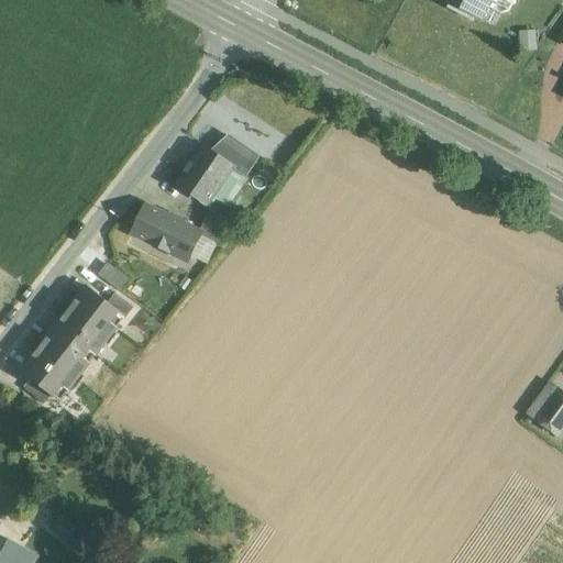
[(443,0),(482,20),(492,0),(443,0)]
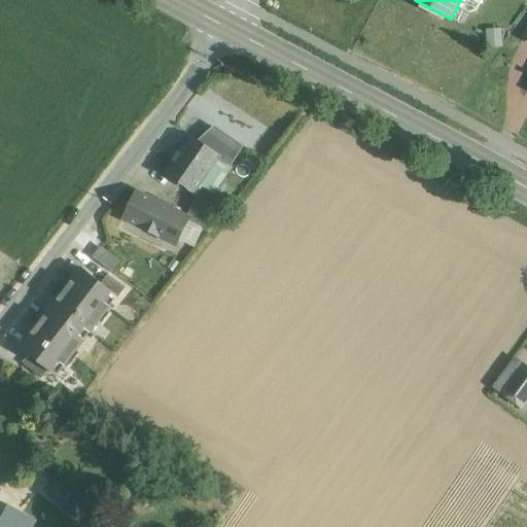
[(205,145),(190,136),(179,152),(174,148),(169,156),(174,160),(165,173),(195,194),(200,185),(210,192),(214,191),(230,170),(230,166),(242,146),(216,129),(205,145)]
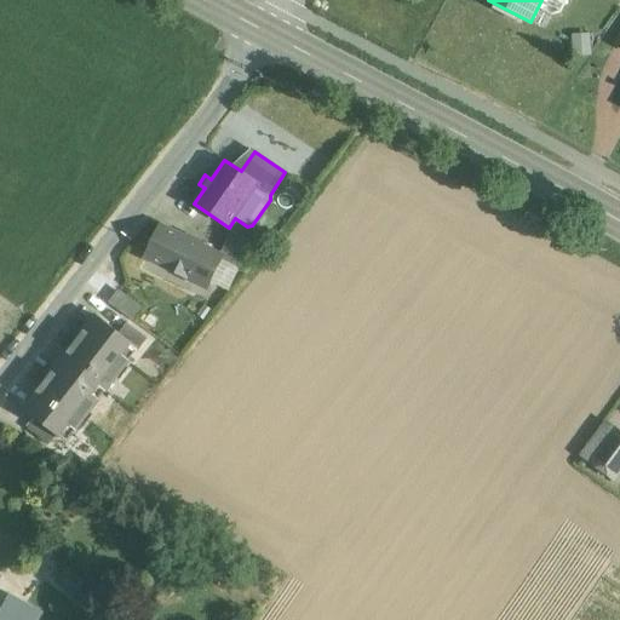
[(220,256),(161,227),(149,252),(170,262),(166,268),(187,279),(189,273),(210,282),(220,259),(222,257),(220,256)]
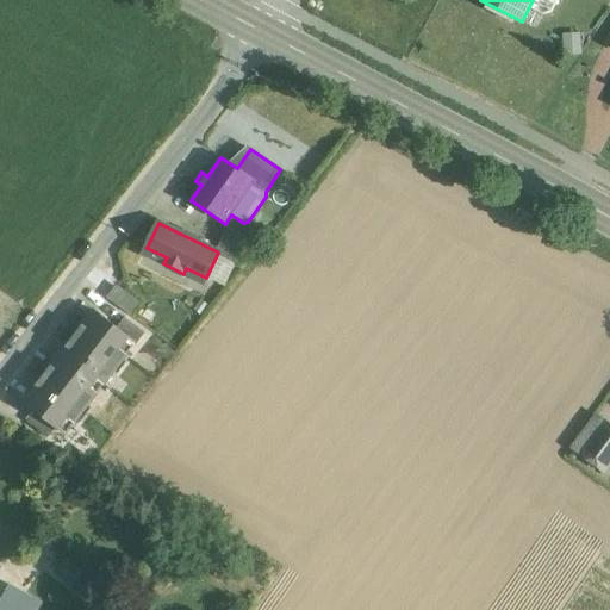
[(256,246),(229,226),(223,240),(249,254),(256,246)]
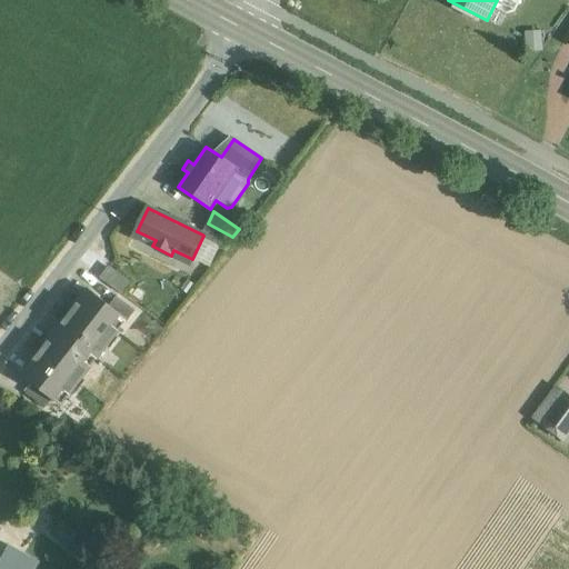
[(232,237),(208,223),(202,235),(203,236),(202,238),(223,248),(232,237)]
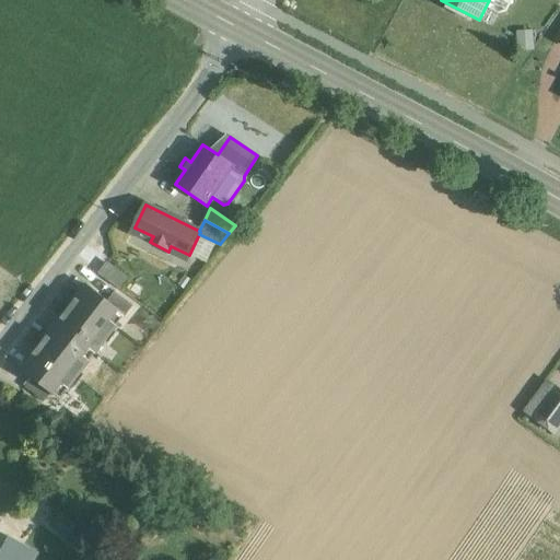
[(89,287),(23,371),(33,378),(51,393),(59,398),(125,314),(108,301),(89,287)]
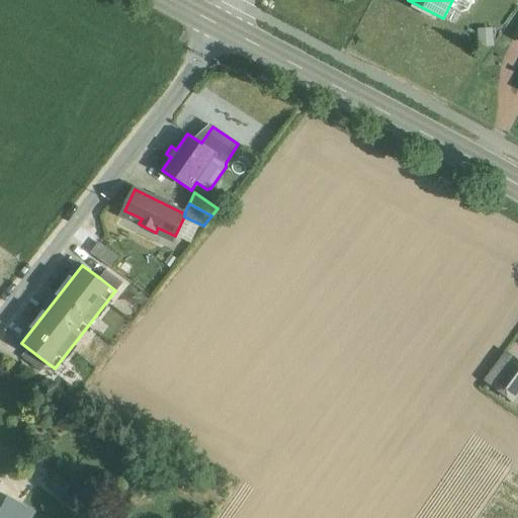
[(123,282),(106,270),(100,278),(115,290),(116,291),(123,282)]
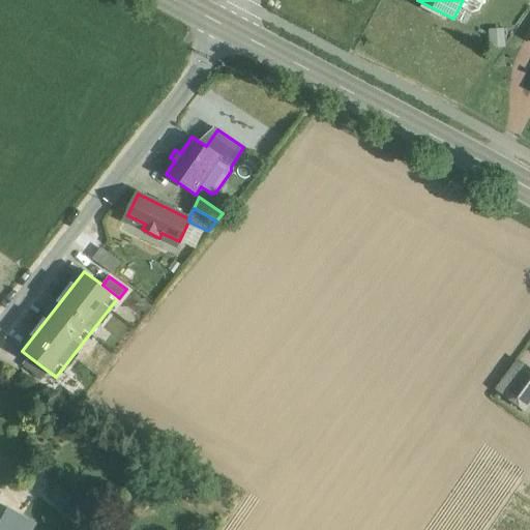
[(49,372),(31,358),(25,366),(41,380),(49,372)]
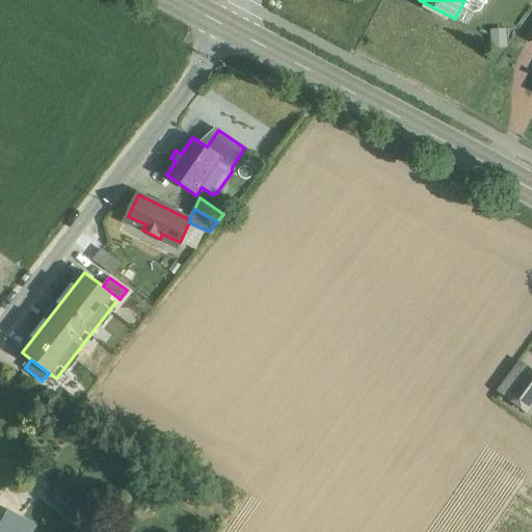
[(531,369),(528,367),(506,397),(528,414),(531,406),(531,369)]
